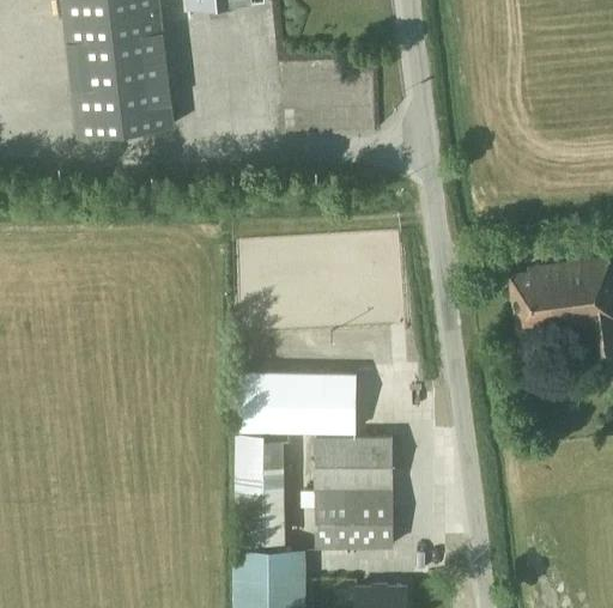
[(61,0),(78,139),(173,128),(158,0),(61,0)]
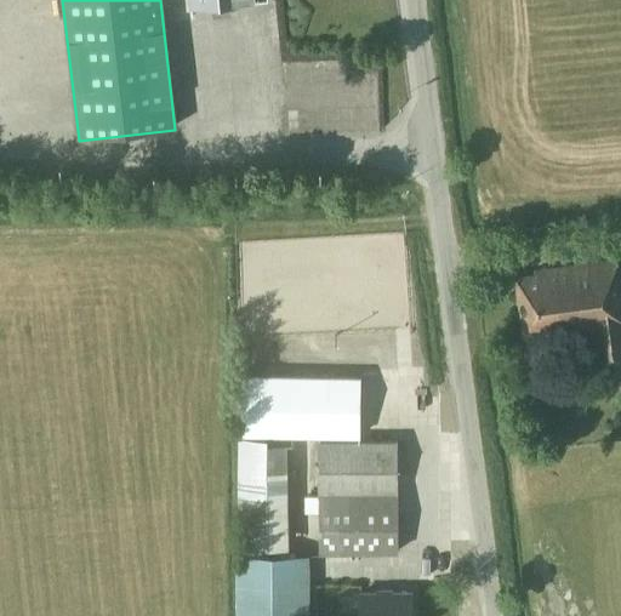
[(232,18),(231,7),(250,5),(250,0),(189,0),(191,11),(211,9),(212,21),(232,18)]
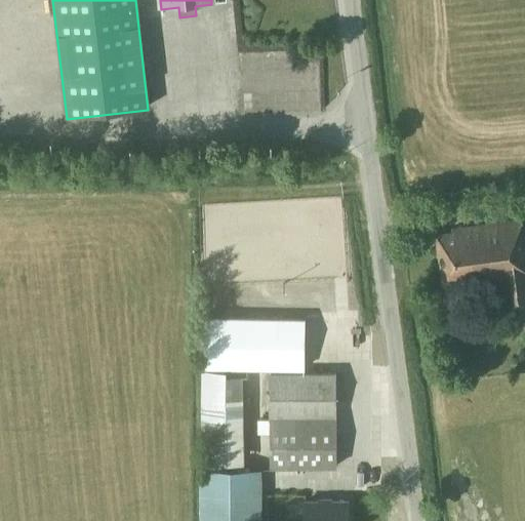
[(524,247),(522,222),(451,231),(451,234),(435,236),(441,288),(469,285),(469,288),(503,284),(507,315),(524,313),(524,247)]
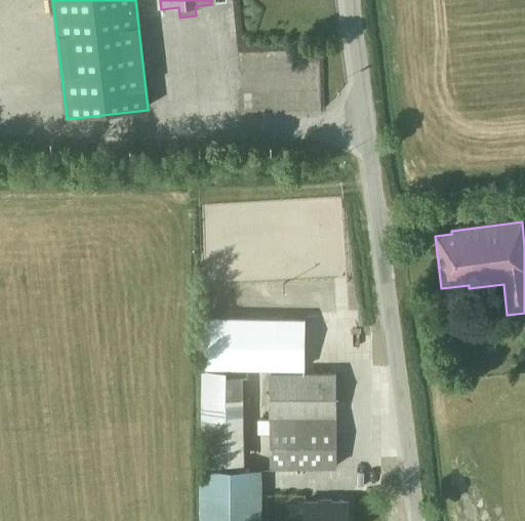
[(207,290),(202,304),(218,310),(224,296),(207,290)]
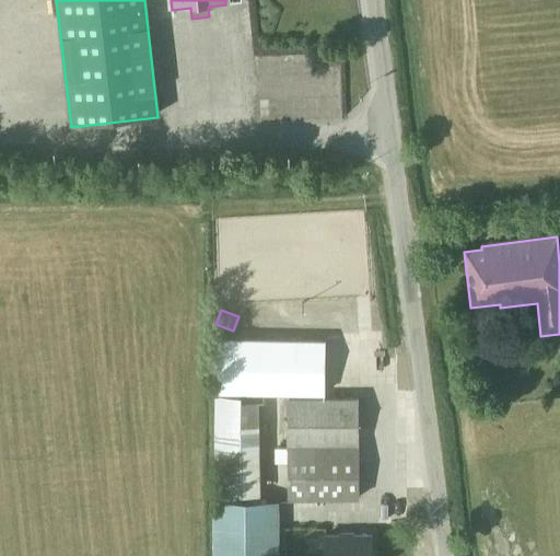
[(214,395),(325,397),(325,345),(214,343),(214,395)]
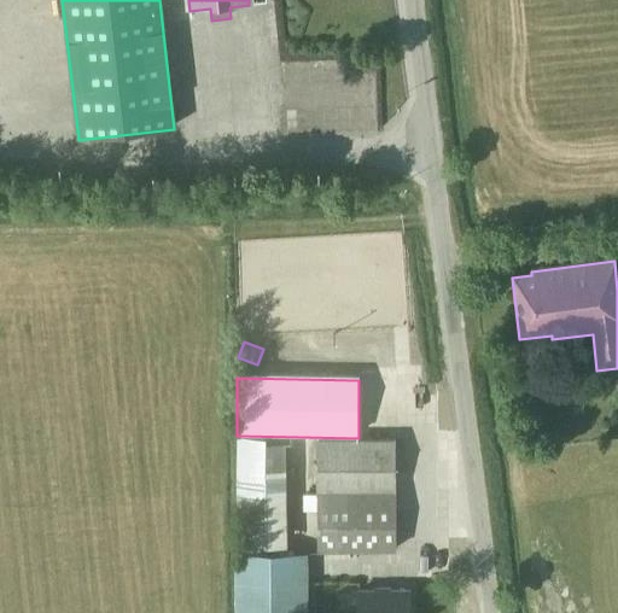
[(395,553),(394,443),(318,443),(319,554),(395,553)]
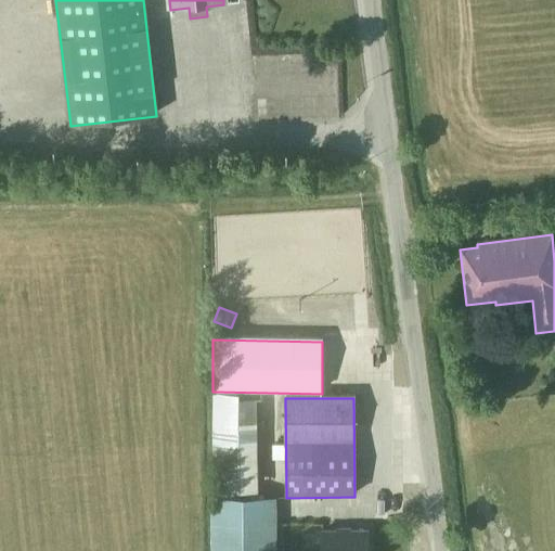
[(368,550),(369,529),(319,529),(318,550),(368,550)]
